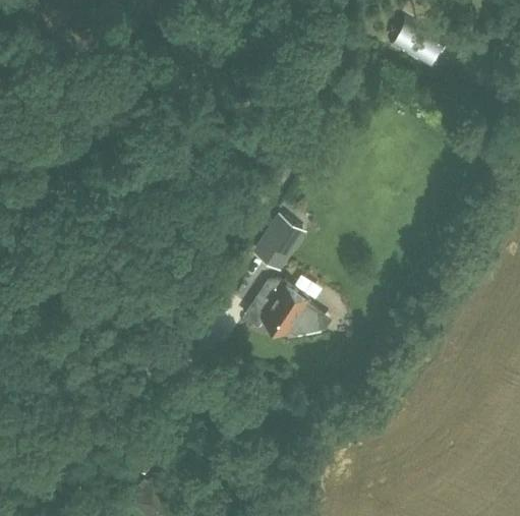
[(417,25),(406,19),(391,48),(402,54),(403,50),(419,59),(417,62),(434,71),(447,47),(442,44),(445,40),(434,33),(431,38),(415,29),(417,25)]
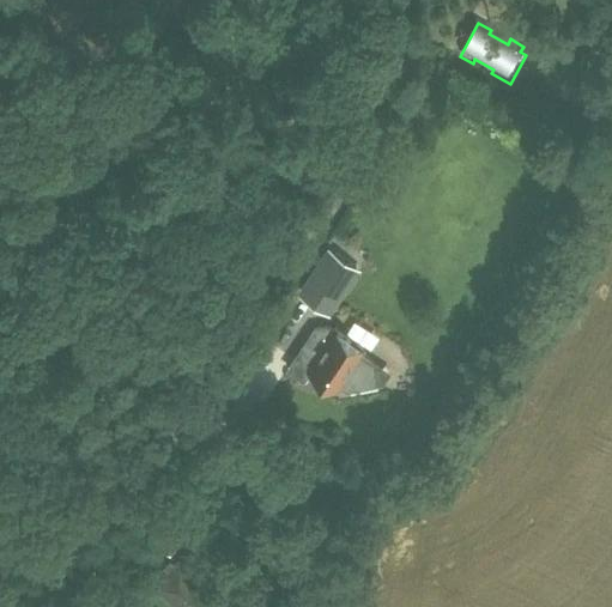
[(296,299),(329,321),(359,274),(327,252),(296,299)]
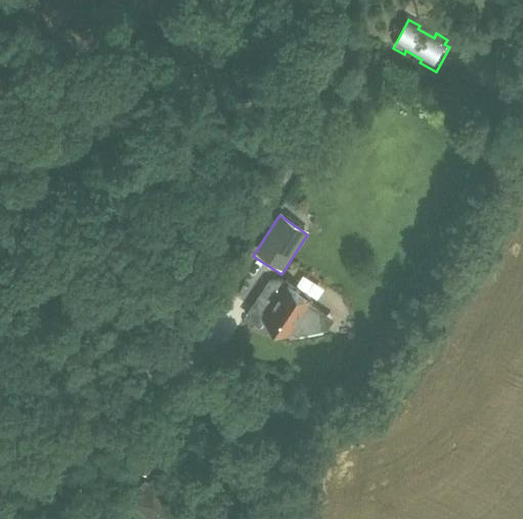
[(263,320),(287,336),(290,333),(294,336),(321,331),(317,313),(307,306),(309,303),(308,302),(308,299),(303,295),(300,296),(282,284),(268,287),(257,302),(269,310),(263,320)]
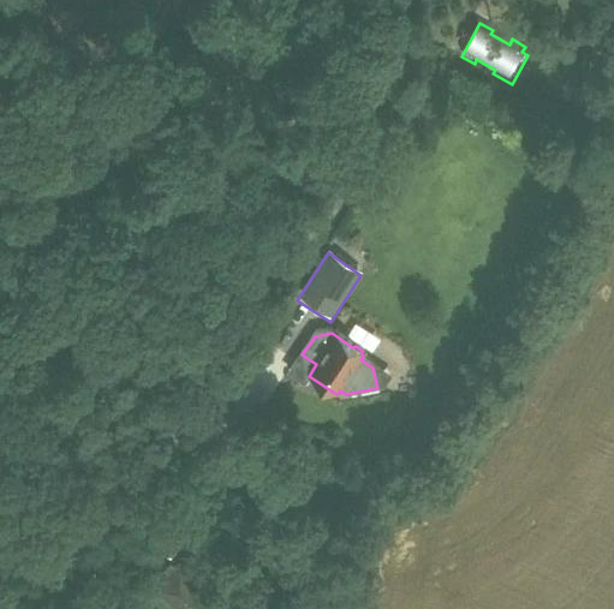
[(161,555),(170,562),(179,551),(171,544),(161,555)]
